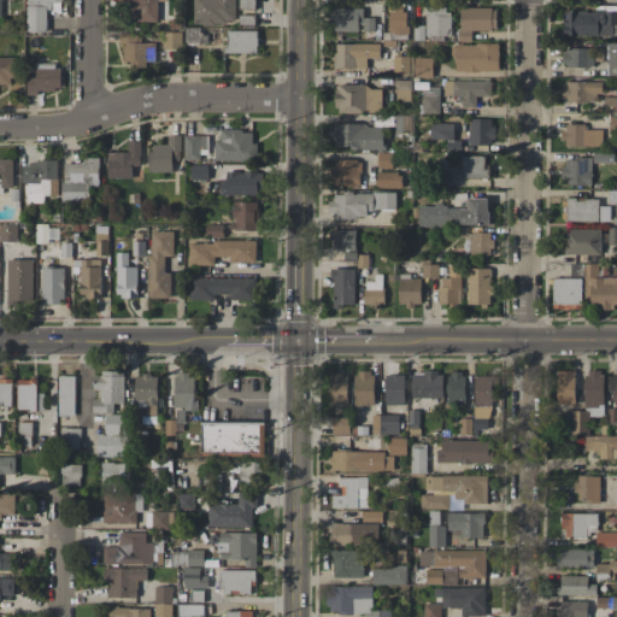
[(25,0),(27,33),(47,31),(47,12),(62,12),(60,0),(25,0)]
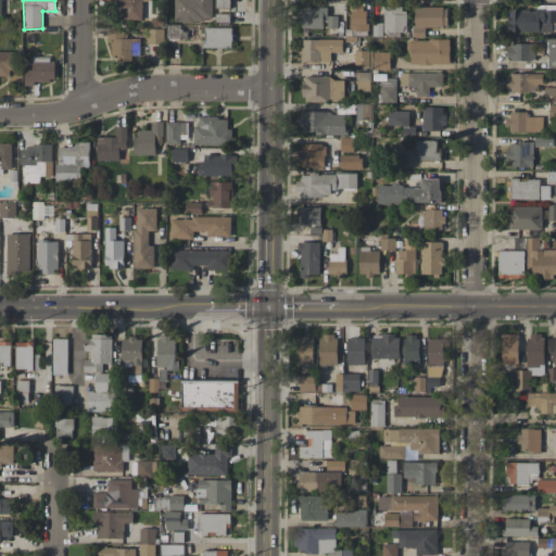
[(150,0),(108,0),(109,2),(121,2),(122,20),(149,20),(149,1),(151,1),(150,0)]
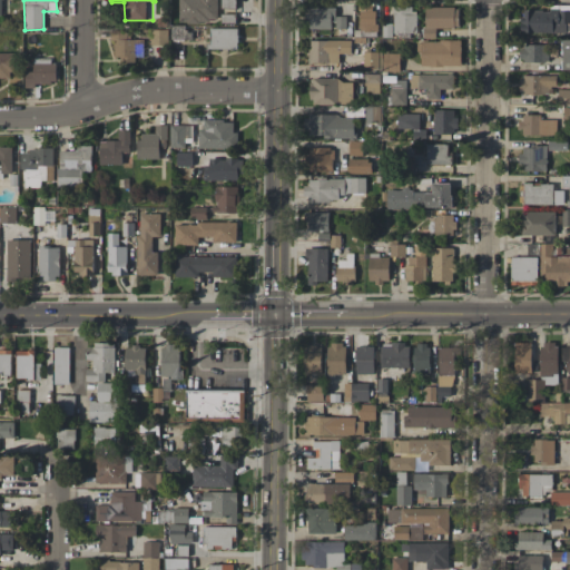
[(178,0),(179,22),(217,22),(216,0),(178,0)]
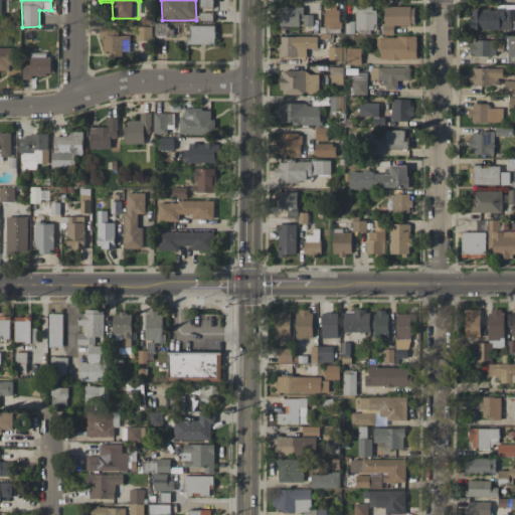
[(199,0),(199,20),(212,20),(212,0),(199,0)]
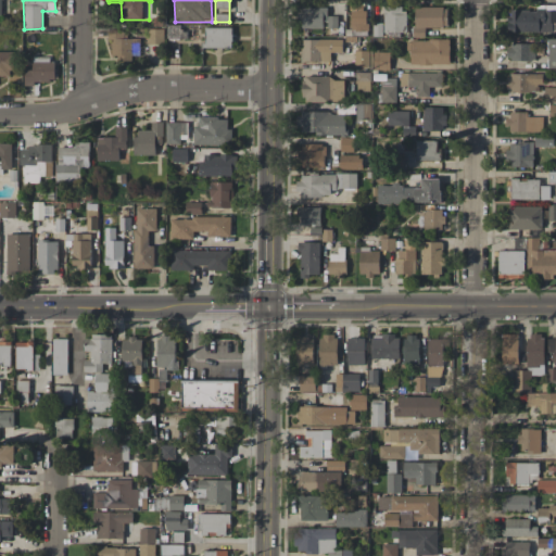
[(555,12),(555,5),(535,5),(535,10),(507,10),(507,32),(555,33),(555,12)]
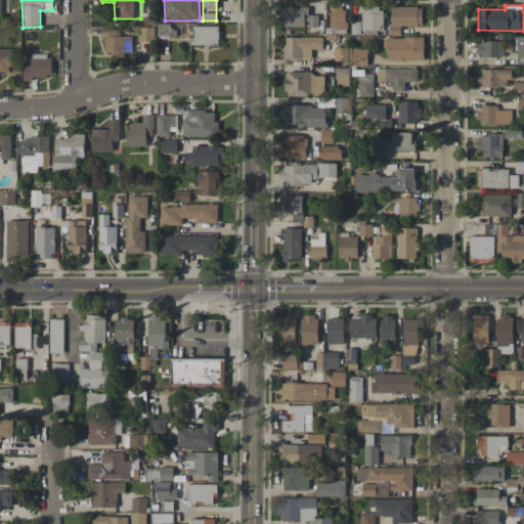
[(401,27),(422,26),(422,6),(390,7),(390,35),(401,35),(401,27)]
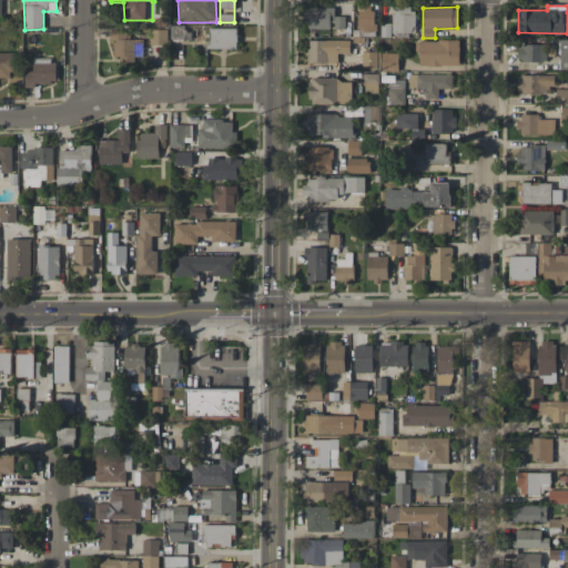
[(334,8),(307,8),(307,29),(344,29),(344,17),(334,17),(334,8)]
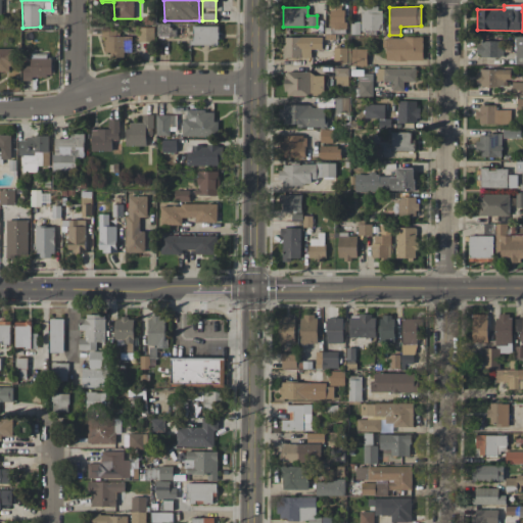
[(361,7),(361,33),(382,33),(382,7),(361,7)]
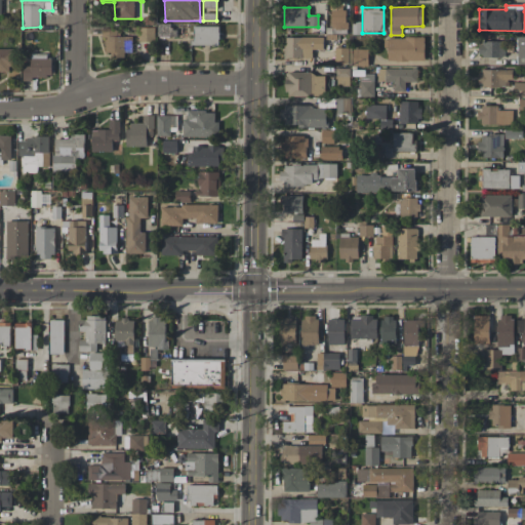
[(331,29),(347,28),(346,8),(331,9),(331,29)]
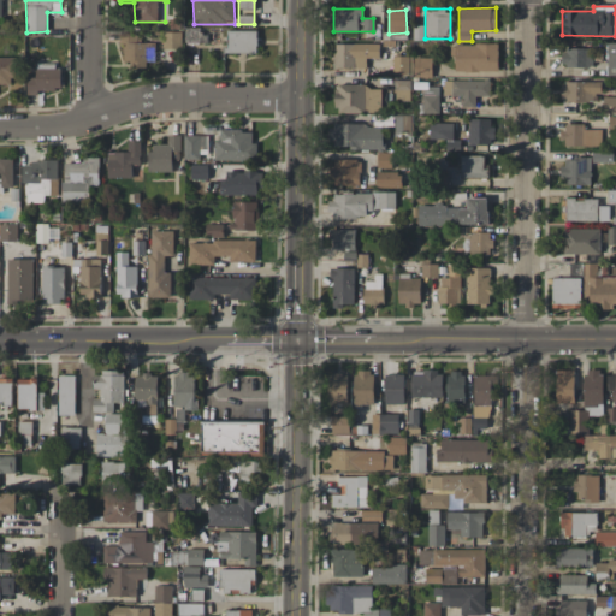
[(413,41),(424,41),(424,25),(413,25),(413,41)]
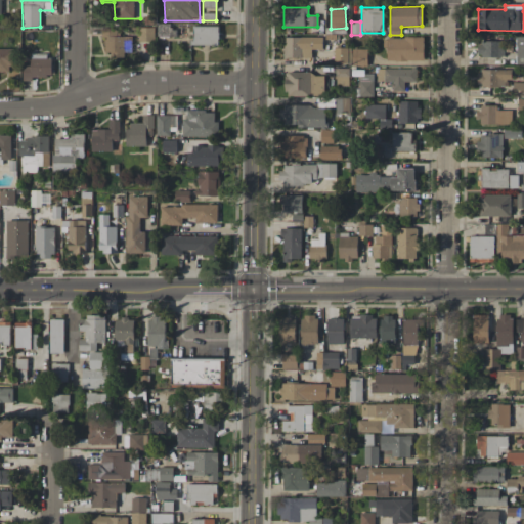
[(218,26),(191,27),(192,46),(219,45),(218,26)]
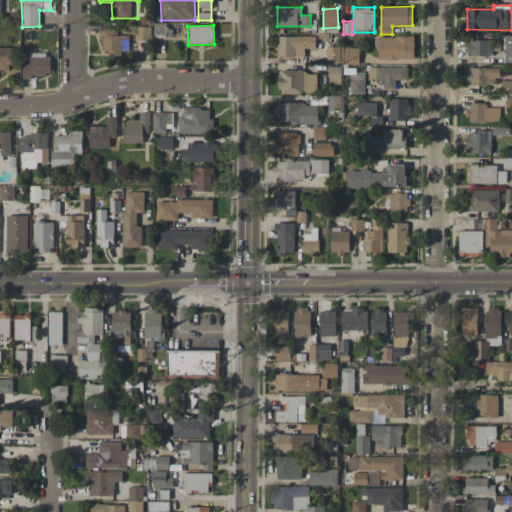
[(150,27),(136,27),(136,41),(150,40),(150,27)]
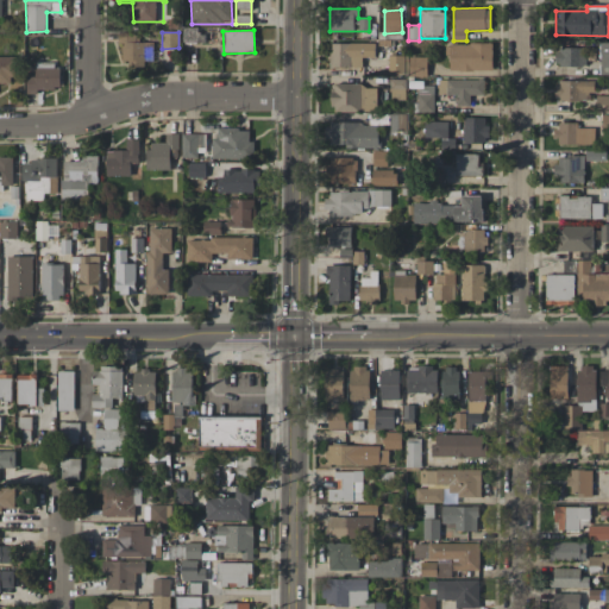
[(137,43),(137,36),(121,36),(120,64),(152,66),(154,43),(137,43)]
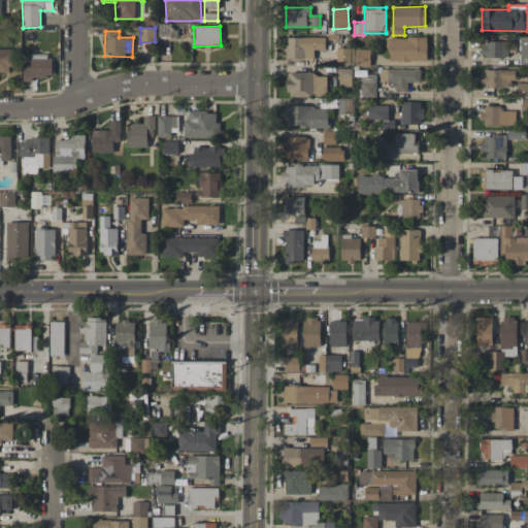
[(286,37),(286,59),(314,59),(314,50),(325,50),(325,37),(286,37)]
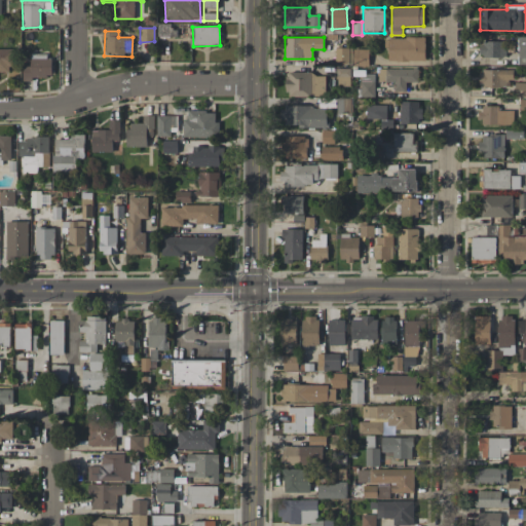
[(425,61),(425,37),(387,38),(387,62),(425,61)]
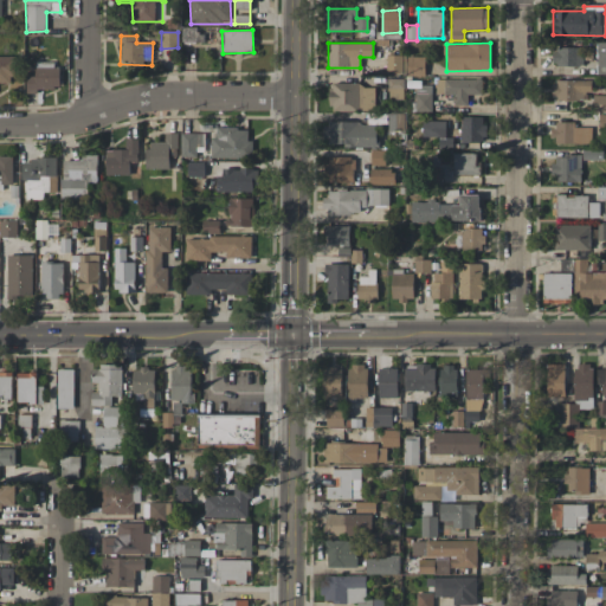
[(582,47),(553,47),(552,66),(582,66),(582,47)]
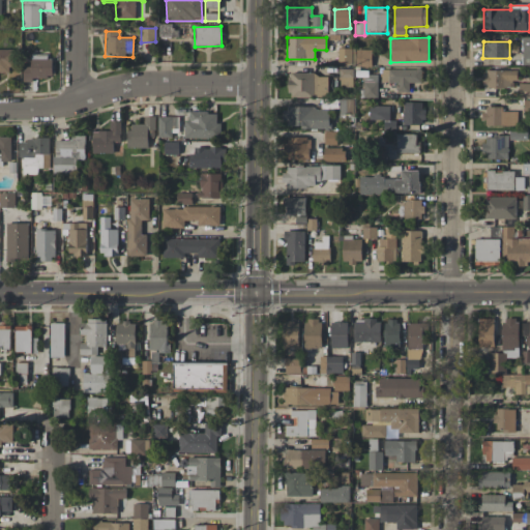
[(0,72),(10,74),(11,50),(0,49),(0,72)]
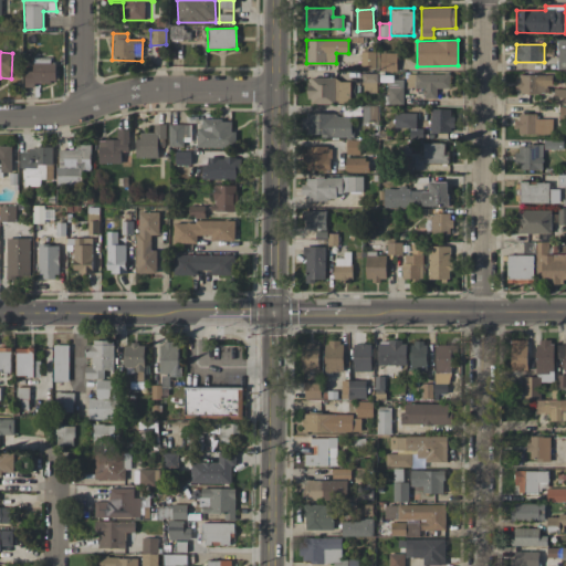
[(362,69),(376,69),(377,52),(362,52),(362,69)]
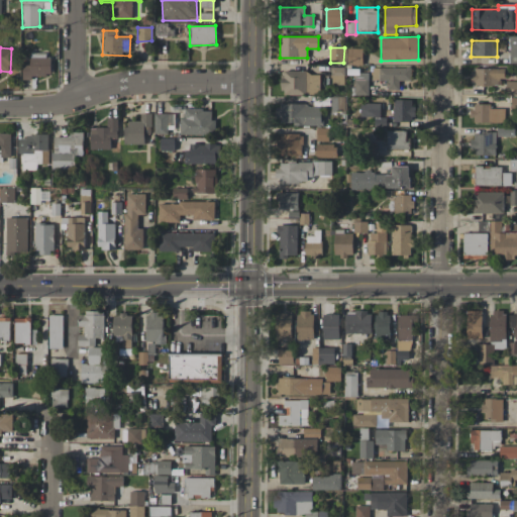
[(362,48),(347,48),(347,65),(363,65),(362,48)]
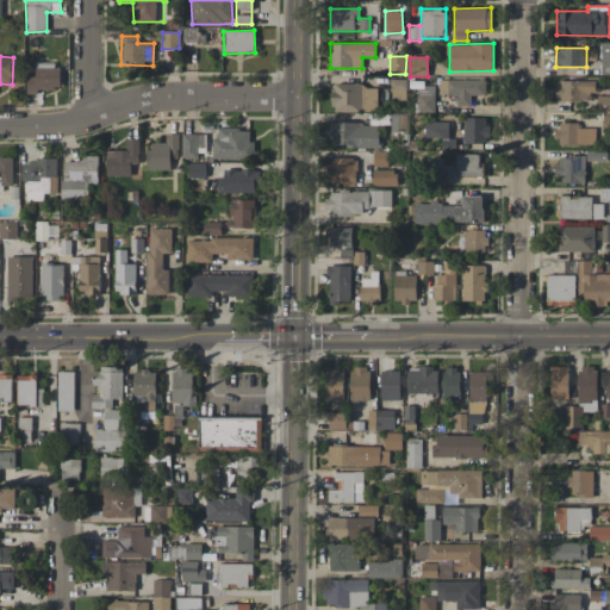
[(57,62),(36,63),(36,76),(26,78),(27,94),(37,94),(37,91),(58,89),(57,62)]
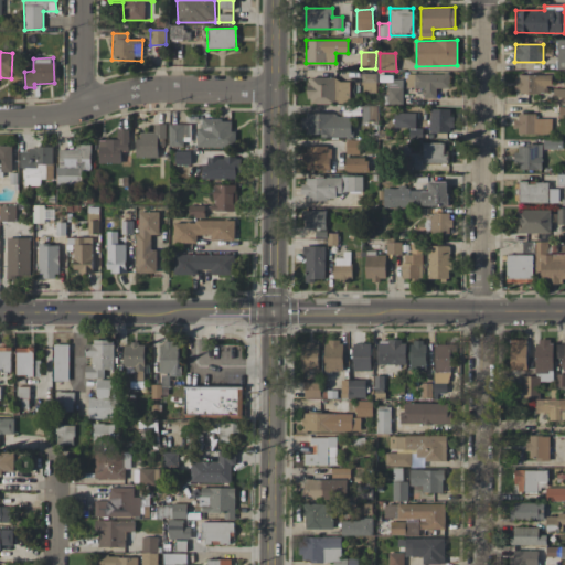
[(362,93),(375,93),(376,74),(362,73),(362,93)]
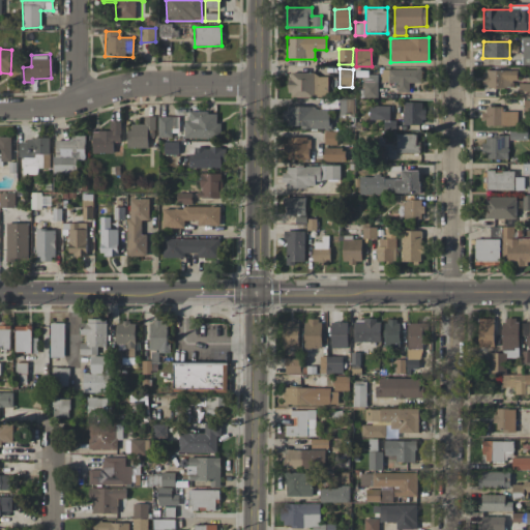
[(388,69),(388,83),(398,83),(398,92),(409,92),(409,83),(420,83),(420,69),(388,69)]
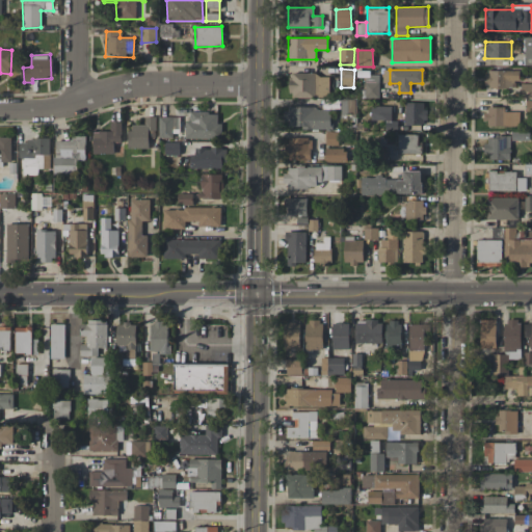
[(516,71),(485,71),(485,88),(516,88),(516,71)]
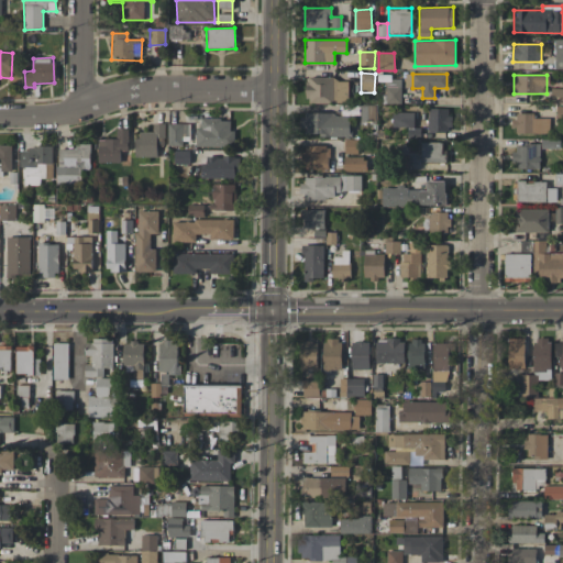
[(348,105),(349,79),(307,78),(307,102),(348,105)]
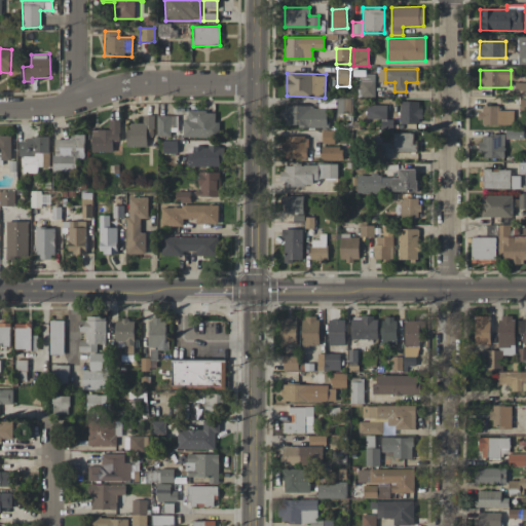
[(360,97),(374,97),(375,73),(360,73),(360,97)]
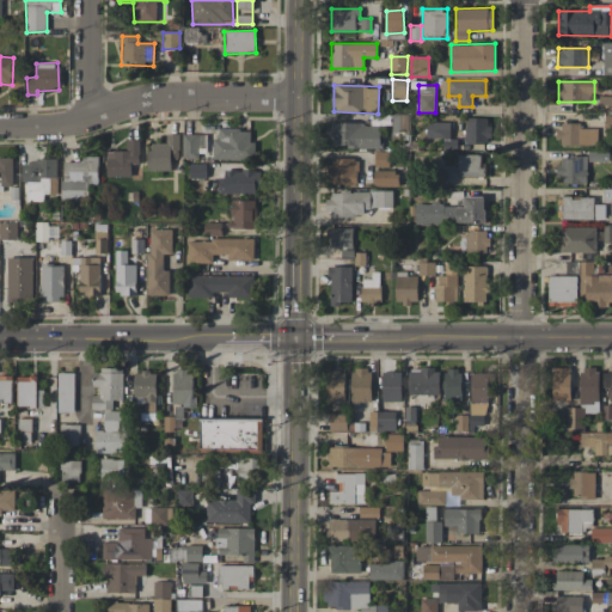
[(599,112),(611,112),(611,96),(599,96),(599,112)]
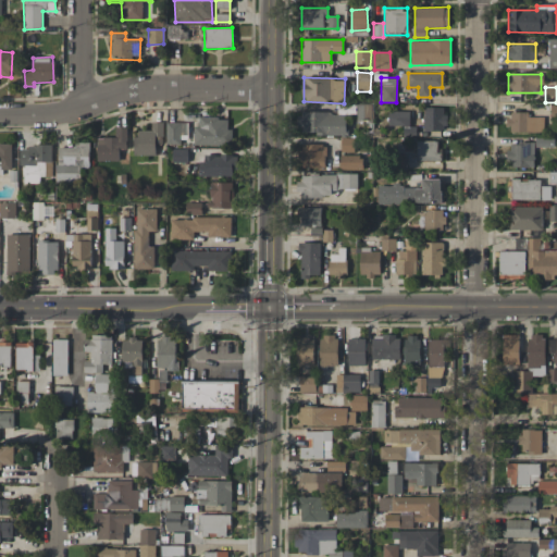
[(371,106),(357,104),(356,120),(371,120),(371,106)]
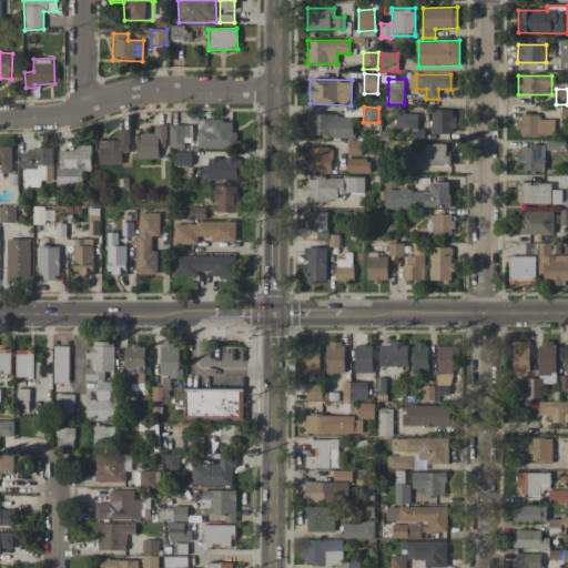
[(432,133),(454,134),(454,110),(433,110),(432,133)]
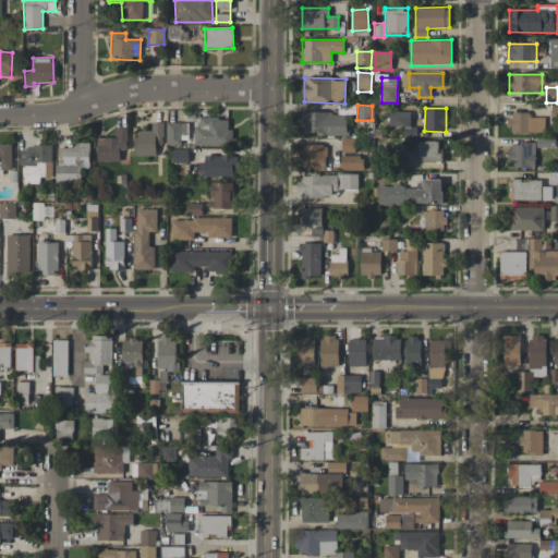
[(410,112),(389,112),(388,128),(410,128),(410,112)]
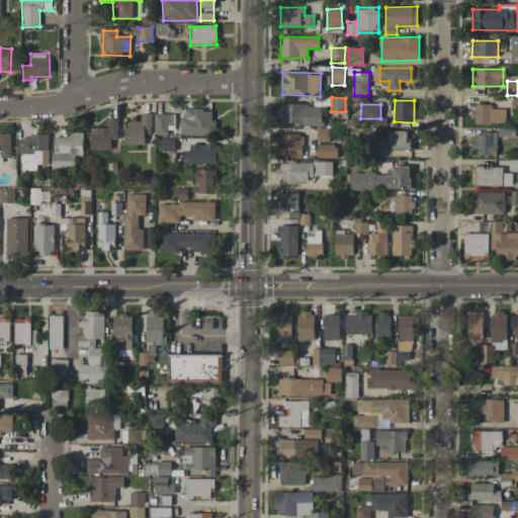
[(505,109),(492,109),(491,104),(472,104),(472,123),(505,122),(505,109)]
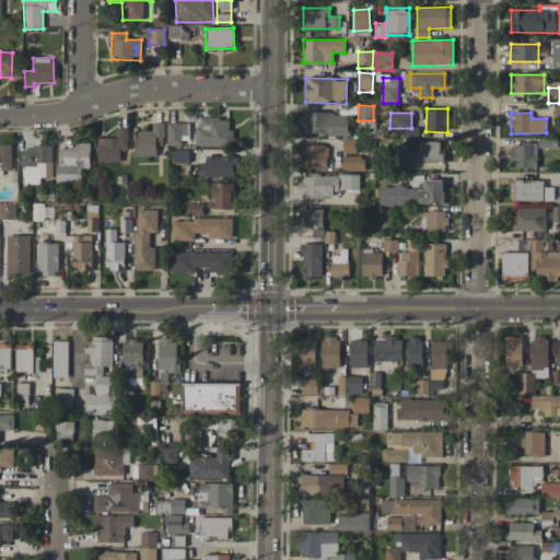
[(348,114),(302,114),(302,136),(348,135),(348,114)]
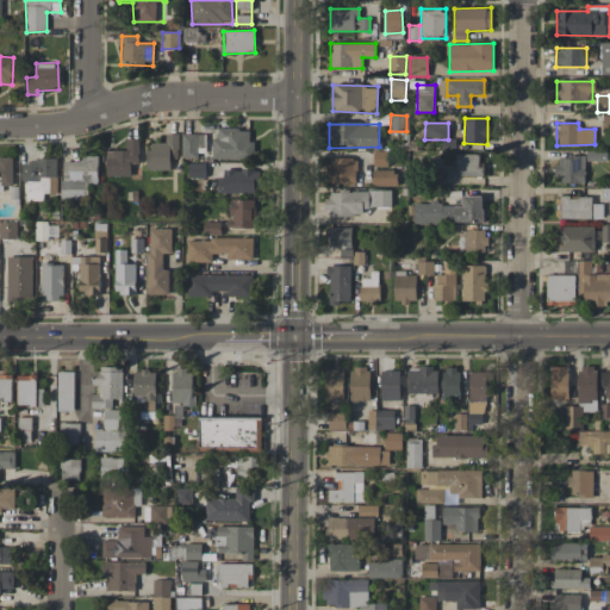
[(213,159),(253,160),(254,141),(249,141),(249,129),(215,129),(213,159)]
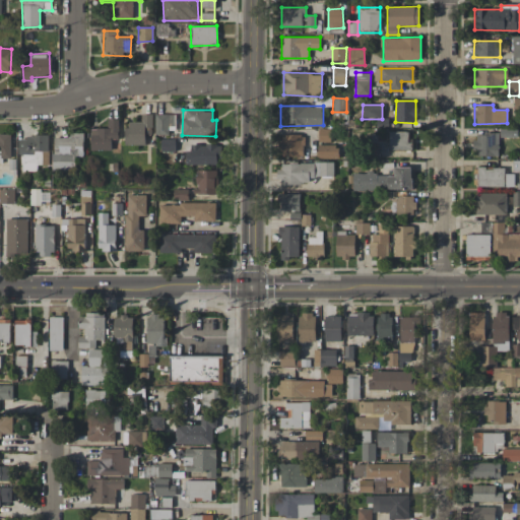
[(125,144),(145,145),(145,134),(151,134),(152,115),(141,114),(141,122),(126,122),(125,144)]
